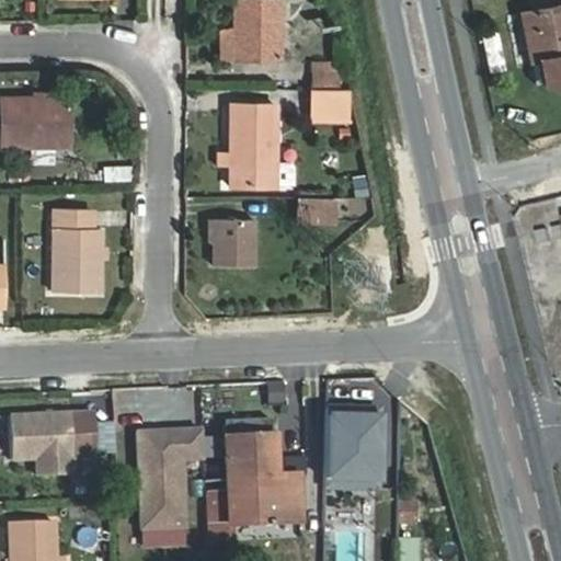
[(233,0),(235,31),(233,61),(282,61),(281,0),(233,0)]
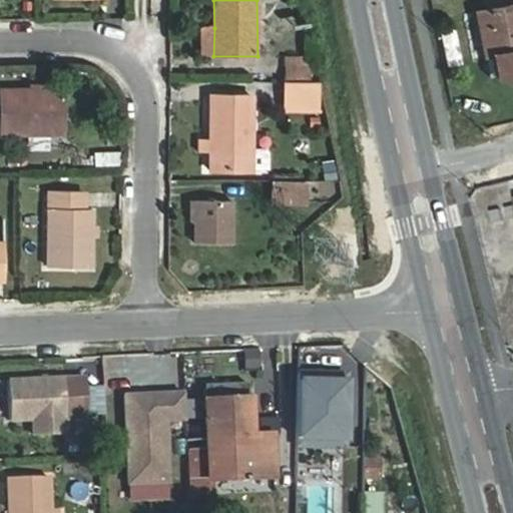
[(512,74),(512,5),(477,12),(489,79),(512,74)]
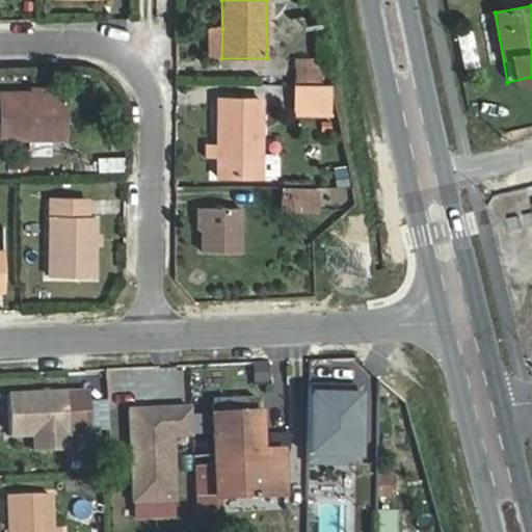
[(221,58),(222,29),(208,29),(207,58),(221,58)]
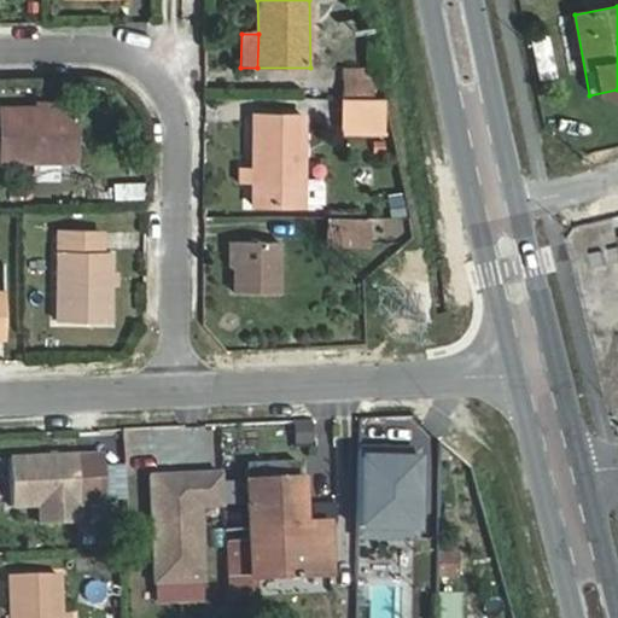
[(340,69),(340,93),(369,93),(369,70),(340,69)]
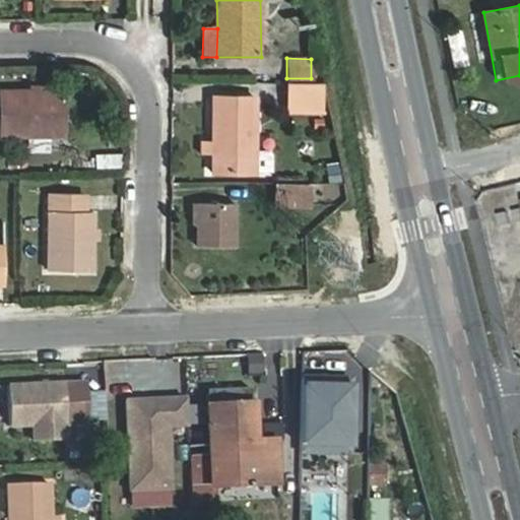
[(319,109),(319,82),(290,82),(290,109),(319,109)]
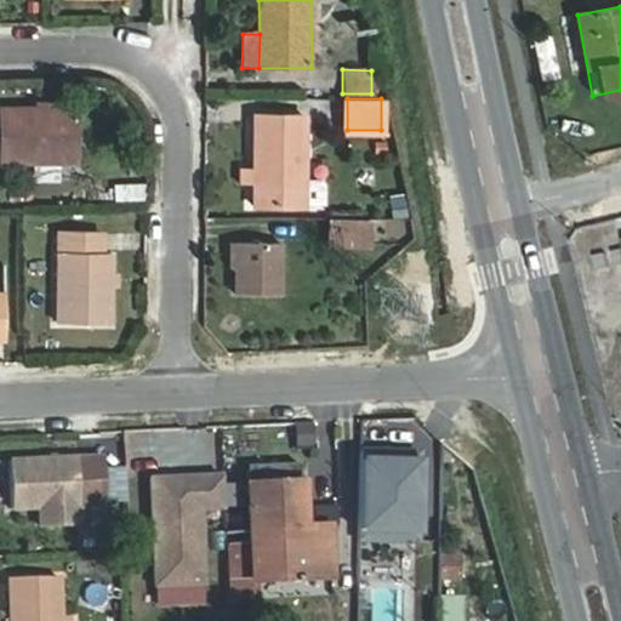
[(75,163),(75,112),(34,112),(34,108),(1,108),(1,163),(75,163)]
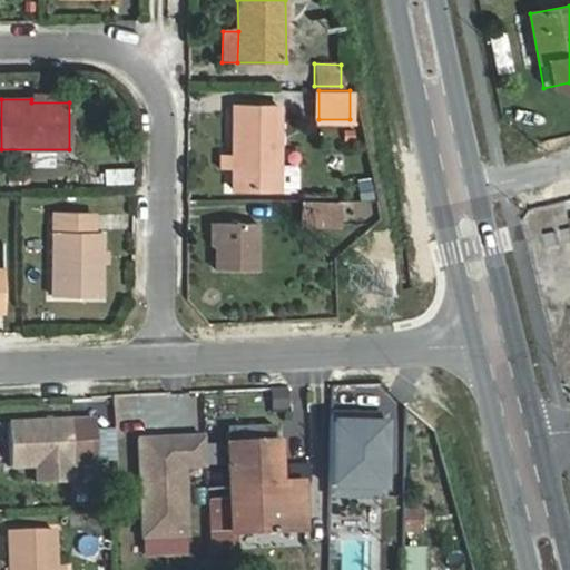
[(279,189),(281,107),(234,106),(233,189),(279,189)]
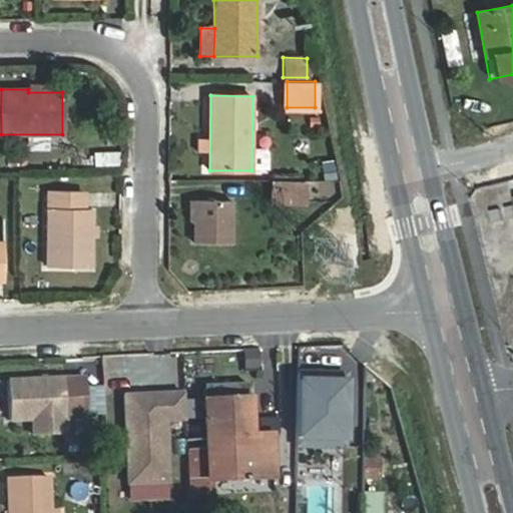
[(305,202),(305,184),(274,183),(274,201),(305,202)]
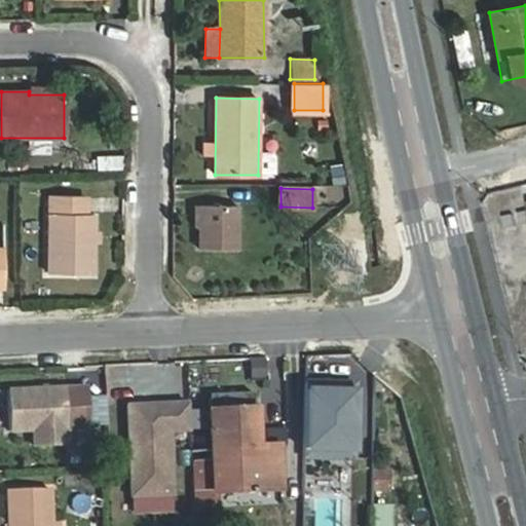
[(85,196),(49,195),(48,273),(94,274),(95,230),(95,215),(85,215),(85,196)]
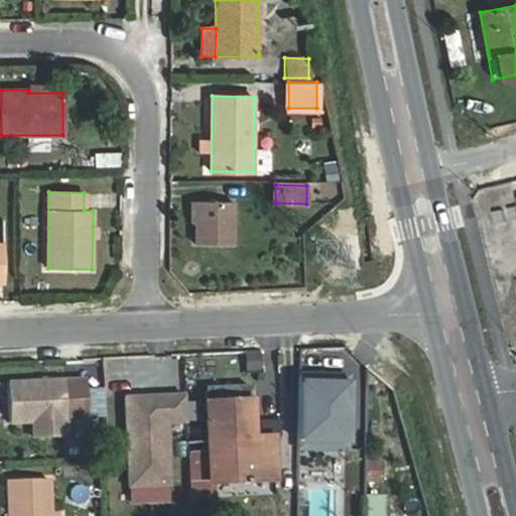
[(234,202),(197,202),(197,226),(197,244),(234,245),(234,202)]
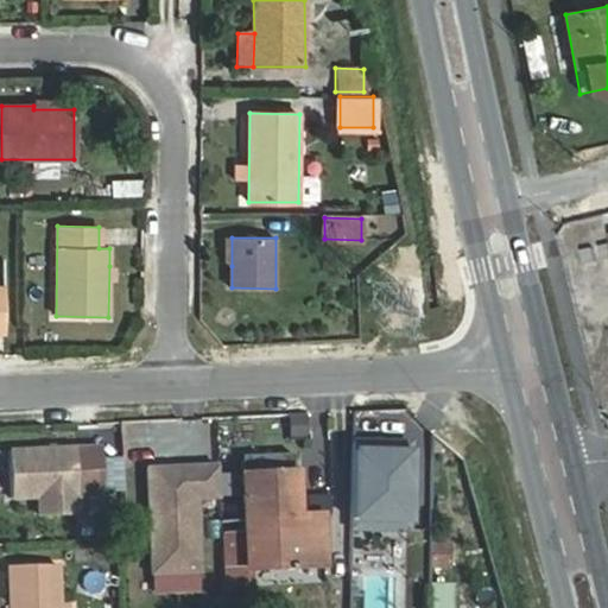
[(352,527),(407,529),(410,455),(398,443),(352,443),(352,527)]
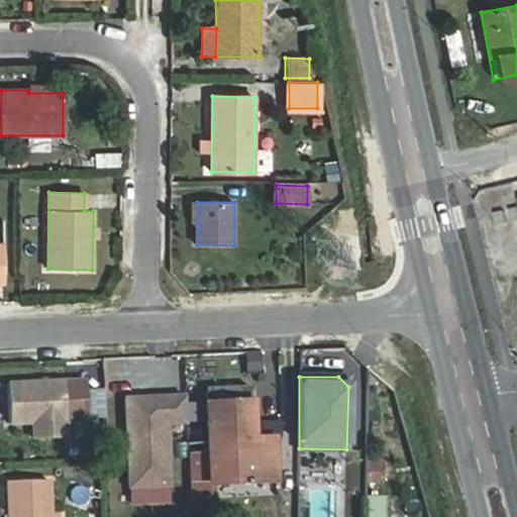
[(86,381),(64,382),(65,392),(86,391),(86,381)]
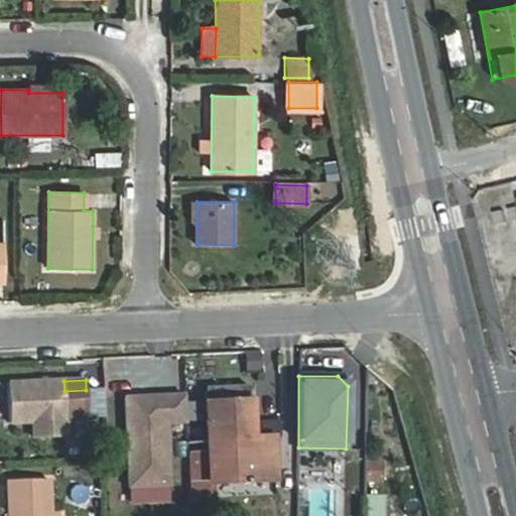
[(86,391),(86,390),(65,391),(63,381),(8,383),(10,424),(34,422),(67,421),(87,420),(87,415),(86,391)]
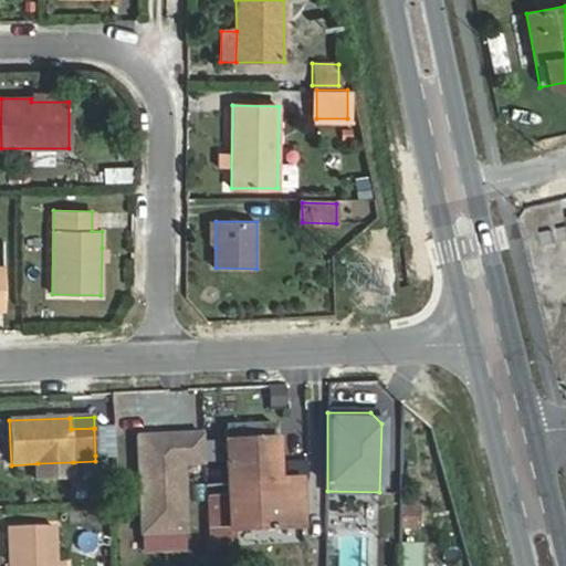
[(275,483),(273,442),(271,442),(271,423),(226,426),(229,499),(212,499),(215,548),(231,547),(230,531),(301,527),(299,482),(275,483)]
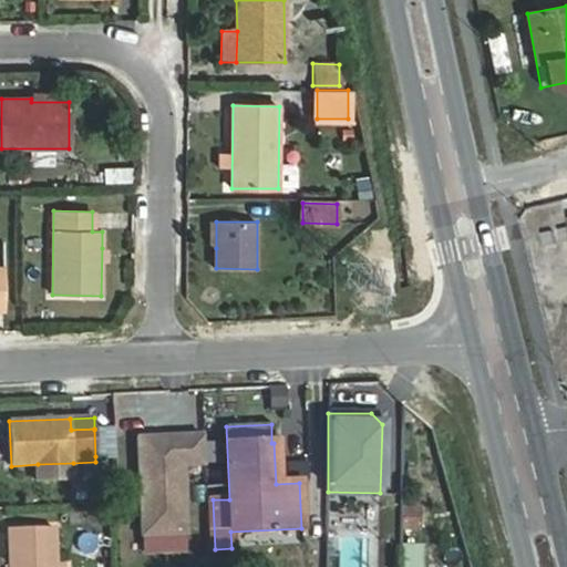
[(94,430),(95,456),(115,455),(115,430),(94,430)]
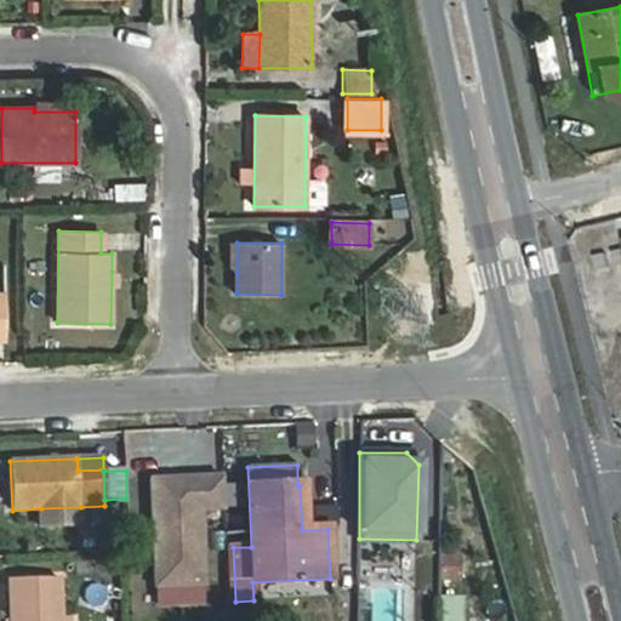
[(155,586),(204,585),(200,511),(224,510),(223,477),(151,479),(155,586)]
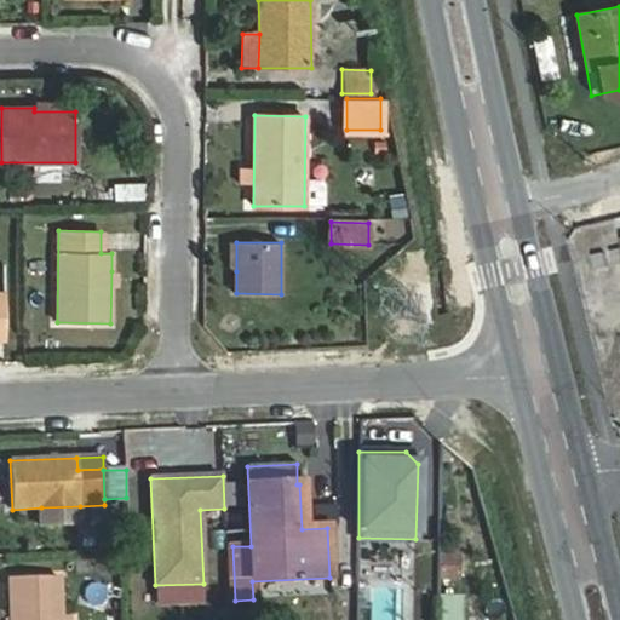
[(80,506),(41,507),(42,526),(81,524),(80,506)]
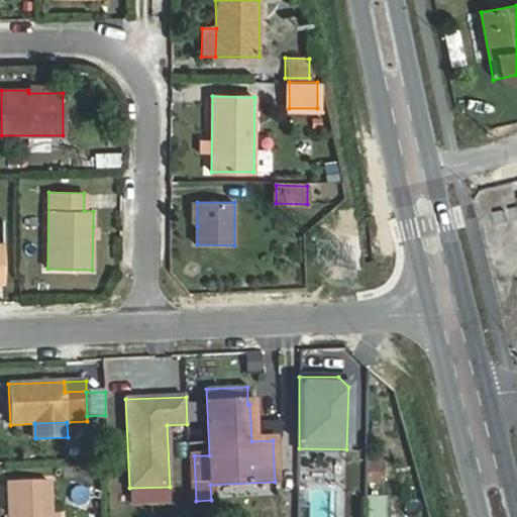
[(102,445),(84,446),(85,457),(103,457),(102,445)]
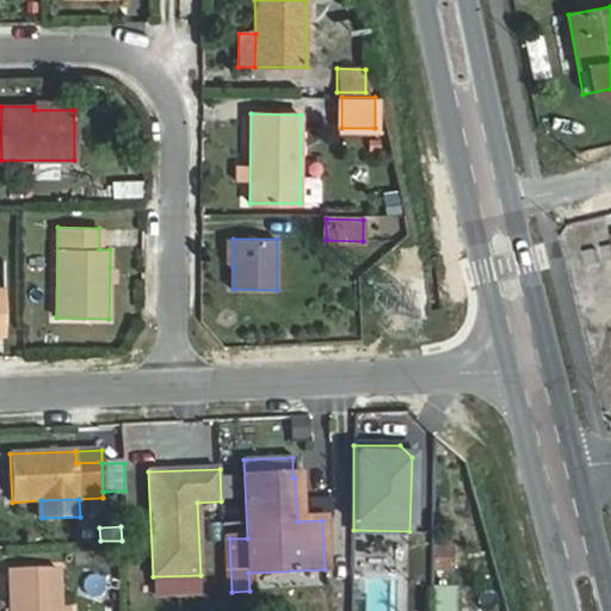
[(59,610),(59,568),(10,569),(10,610),(59,610)]
